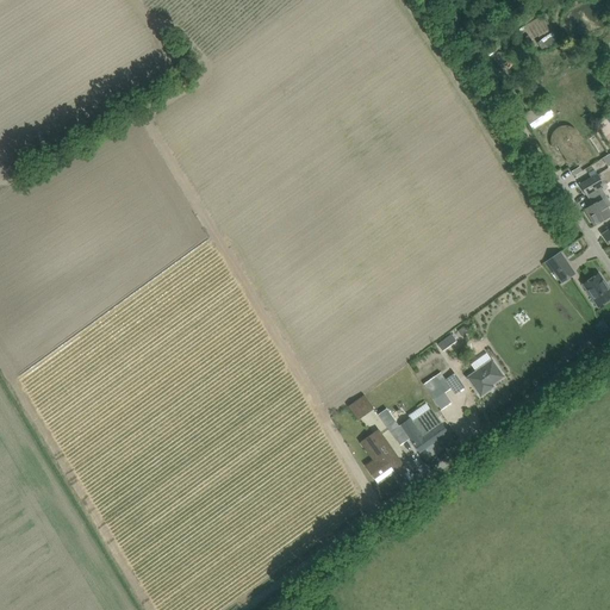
[(530,14),(523,19),(526,24),(534,18),(530,14)]
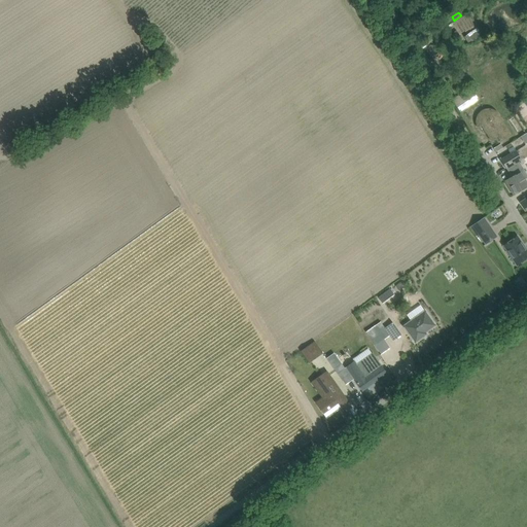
[(463,24),(471,32),(484,21),(477,12),(463,24)]
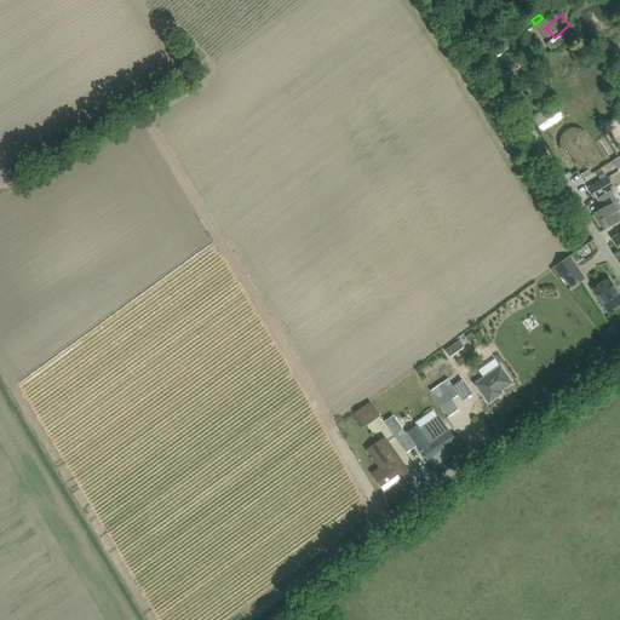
[(562,81),(573,78),(569,70),(558,75),(562,81)]
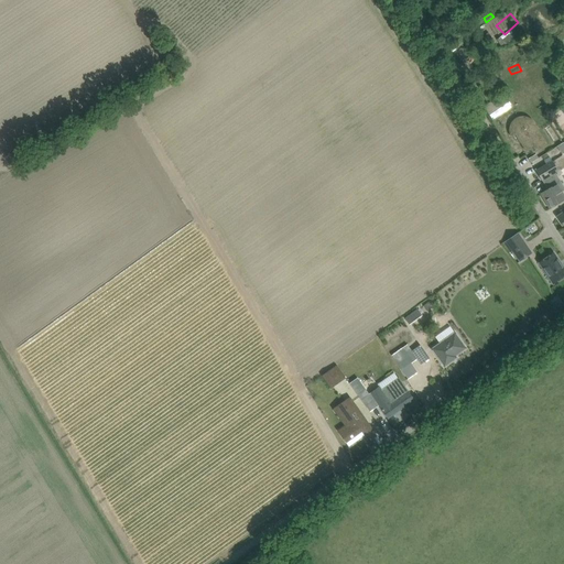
[(538,97),(544,86),(539,83),(532,94),(538,97)]
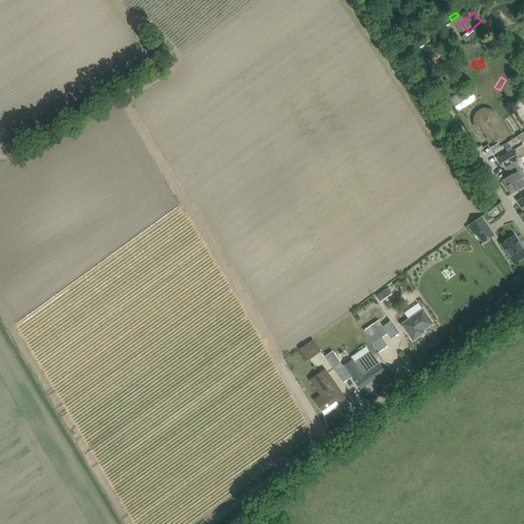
[(521,119),(523,117),(523,99),(513,107),(521,119)]
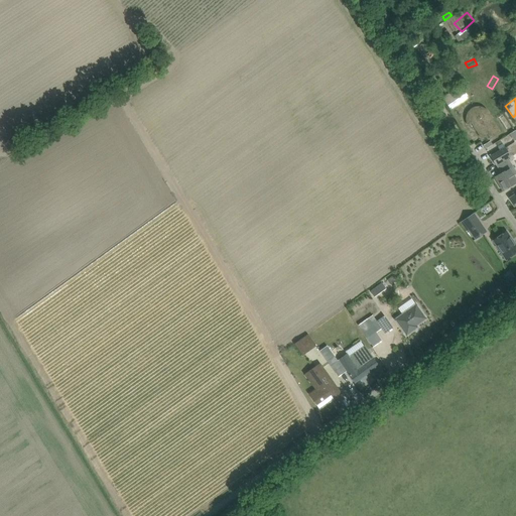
[(501,132),(488,111),(487,110),(484,108),(482,107),(479,107),(476,107),(474,108),(471,109),(469,110),(468,112),(467,115),(466,118),(466,121),(467,123),(468,125),(472,123),(482,139),(486,136),(488,140),(501,132)]
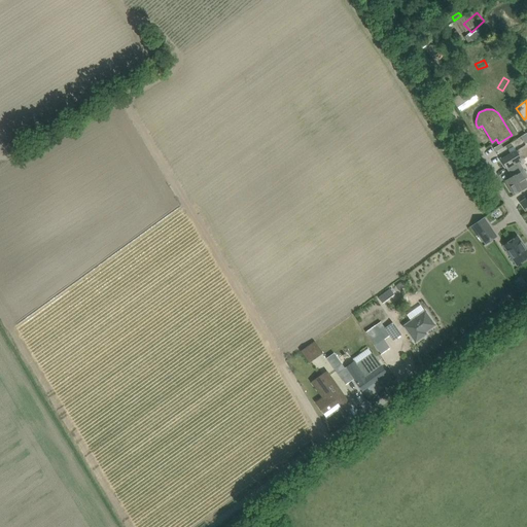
[(516,150),(510,154),(500,160),(512,177),(505,181),(514,195),(526,186),(526,183),(524,179),(526,177),(526,174),(519,162),(522,160),(516,150)]
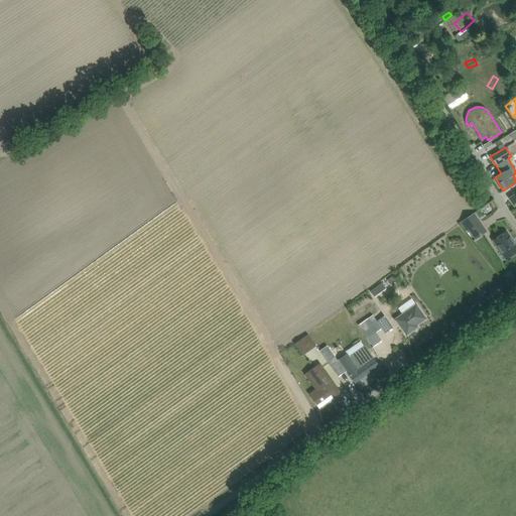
[(491,211),(496,208),(491,202),(486,205),(491,211)]
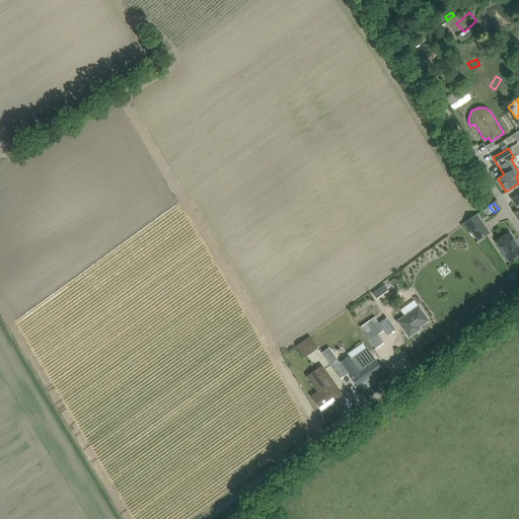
[(465,222),(478,240),(490,233),(476,214),(465,222)]
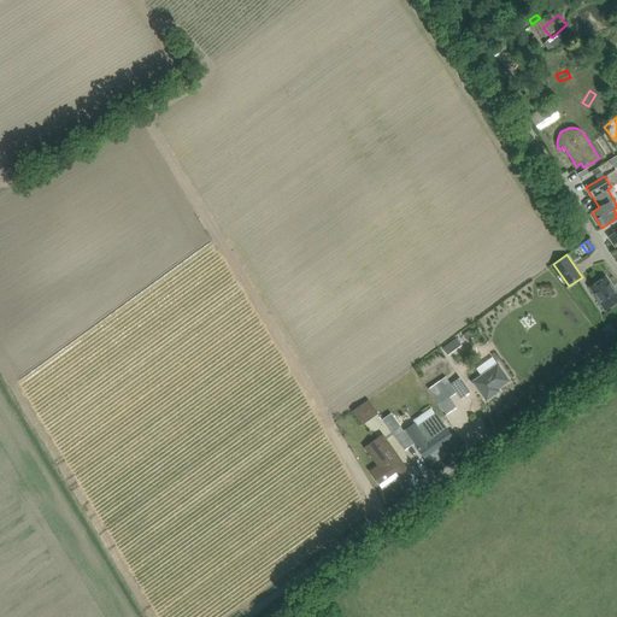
[(589,288),(605,311),(616,301),(616,294),(605,277),(589,288)]
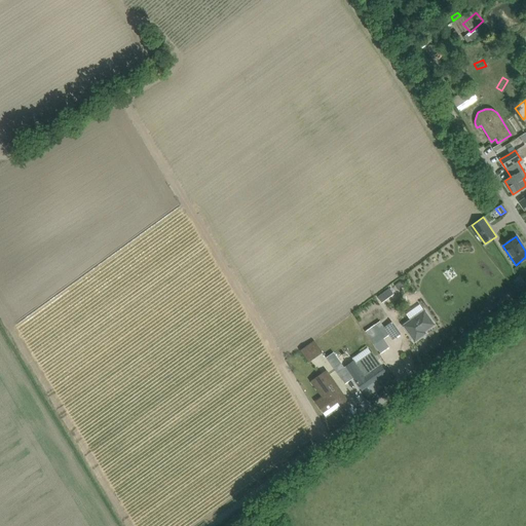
[(520,275),(511,280),(518,290),(525,285),(520,275)]
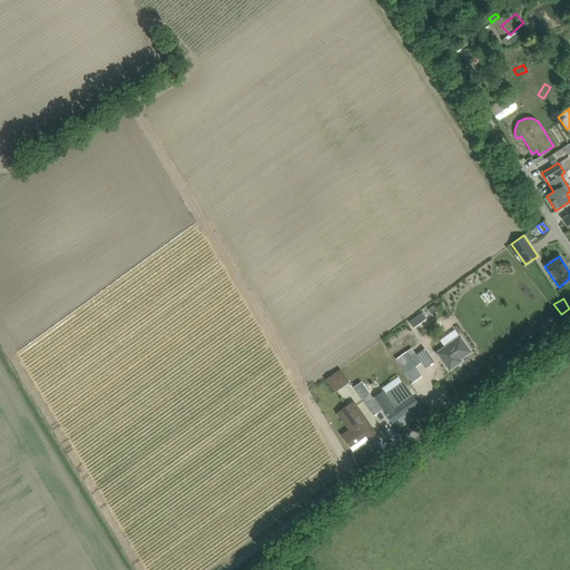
[(422,313),(409,322),(413,328),(426,318),(422,313)]
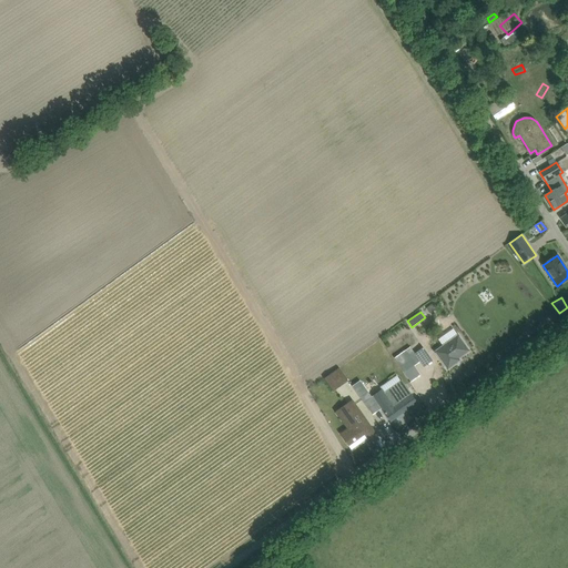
[(434,351),(447,371),(457,364),(456,362),(470,351),(458,334),(434,351)]
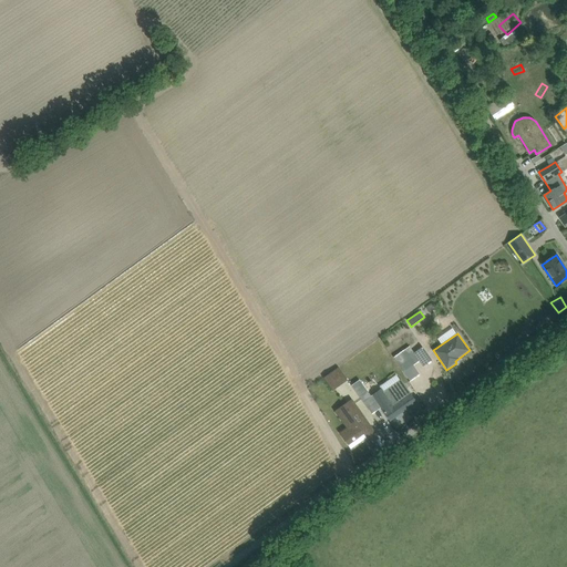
[(423,347),(414,352),(423,366),(432,360),(423,347)]
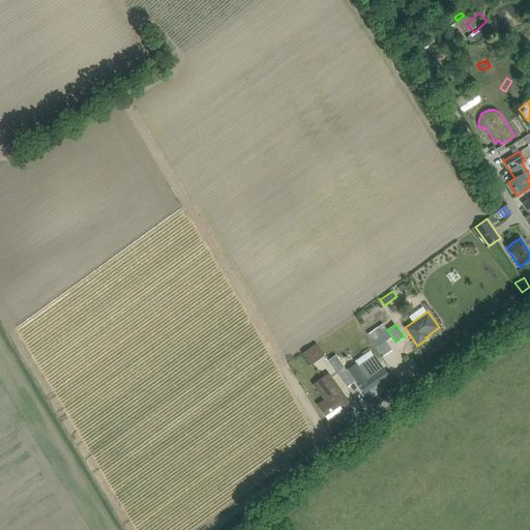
[(383,356),(391,350),(386,342),(377,348),(383,356)]
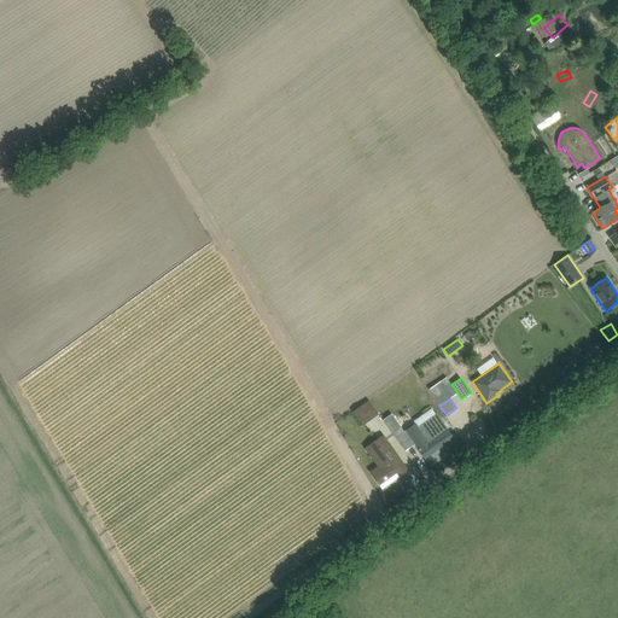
[(361,406),(353,412),(362,425),(371,420),(361,406)]
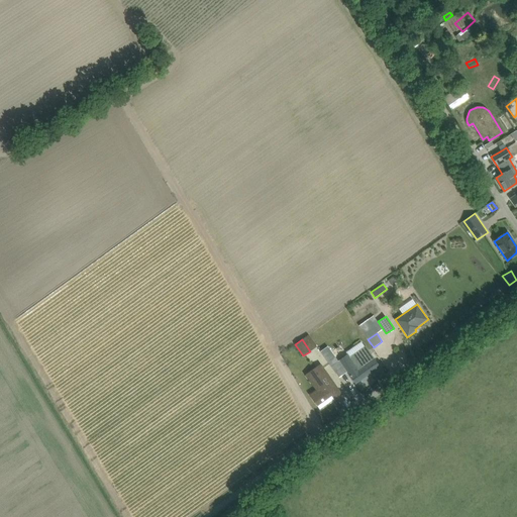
[(346,340),(338,344),(341,351),(349,346),(346,340)]
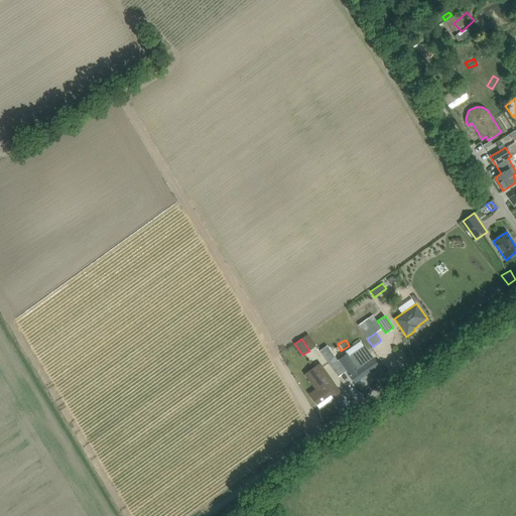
[(327,346),(320,351),(331,365),(338,361),(327,346)]
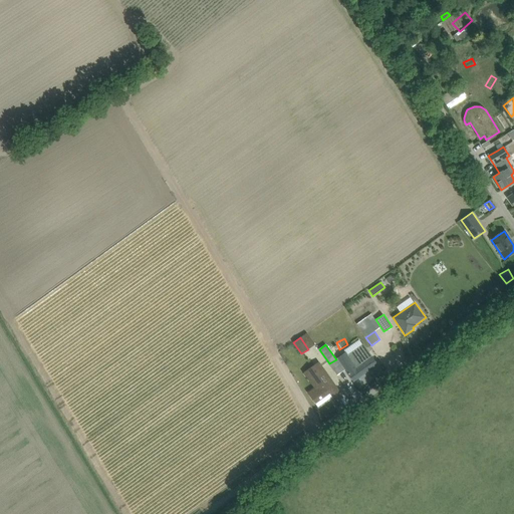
[(355,366),(361,375),(377,364),(368,351),(358,359),(360,362),(355,366)]
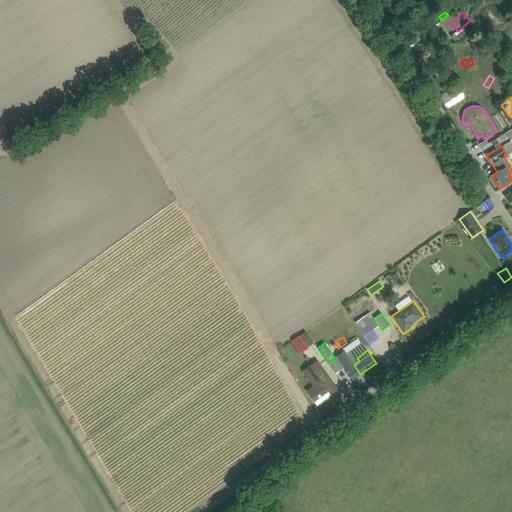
[(352,380),(360,374),(354,365),(344,351),(336,357),(346,370),(346,371),(352,380)]
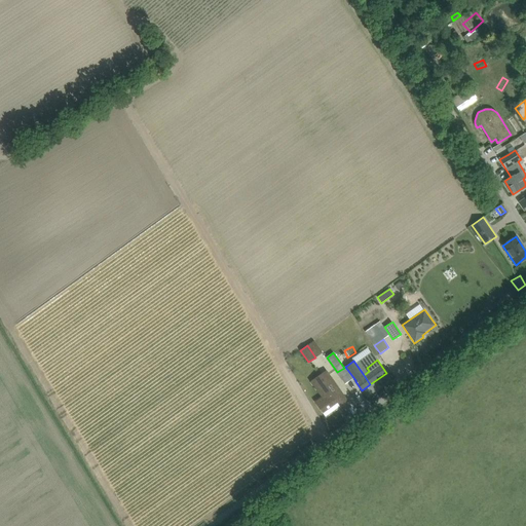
[(346,401),(328,375),(315,384),(324,397),(316,402),(326,416),(346,401)]
